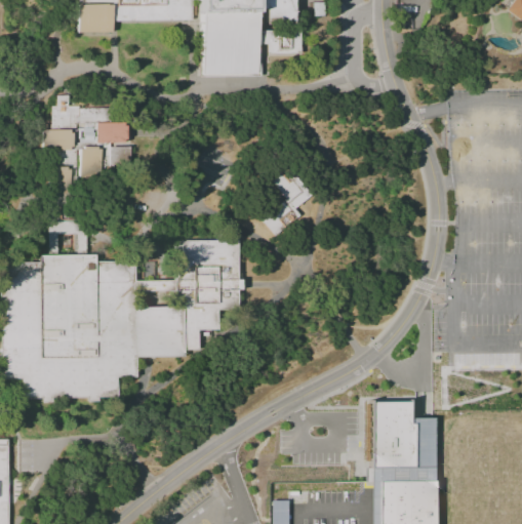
[(193,0),(194,23),(114,23),(114,33),(78,33),(78,0),(193,0)]
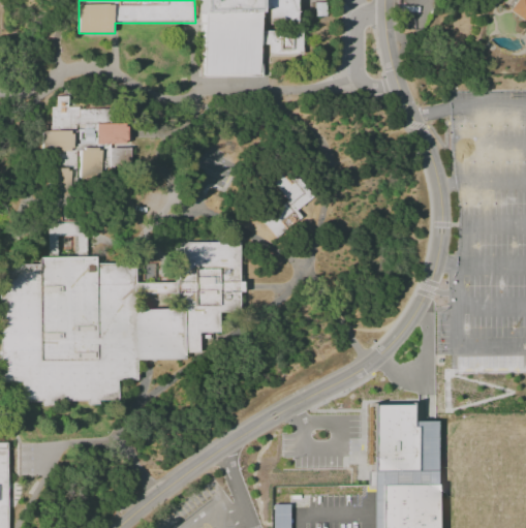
[(298,0),(299,25),(270,25),(270,9),(260,9),(260,29),(302,29),(302,56),(270,56),(270,44),(263,44),(263,76),(203,76),(202,0),(298,0)]
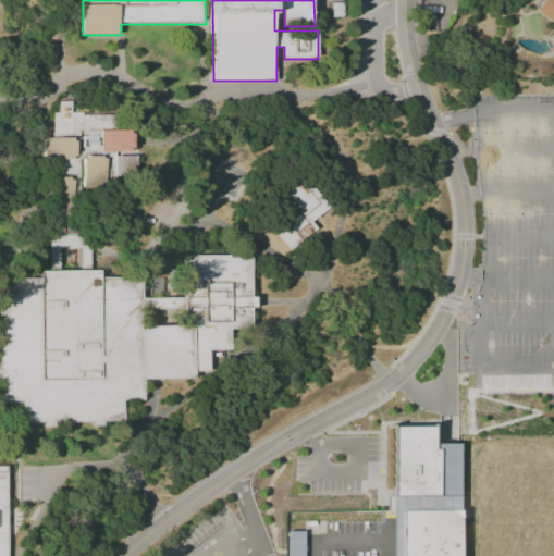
[(545,0),(539,11),(553,21),(553,0),(545,0)]
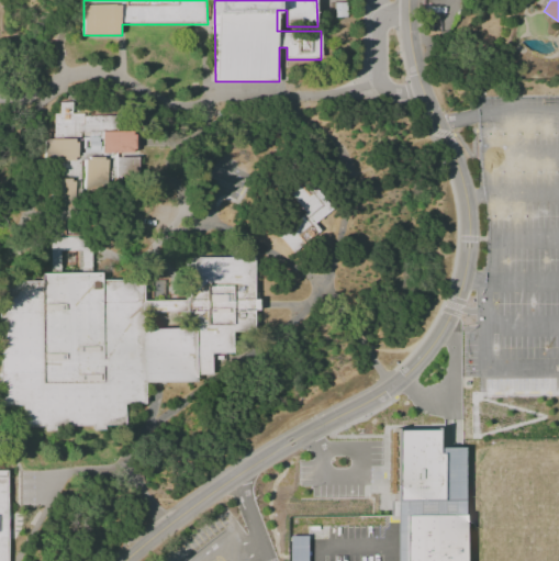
[(62,102),(73,102),(73,115),(118,114),(118,131),(135,130),(135,155),(120,155),(120,188),(84,188),(84,210),(56,210),(55,114),(62,114),(62,102)]
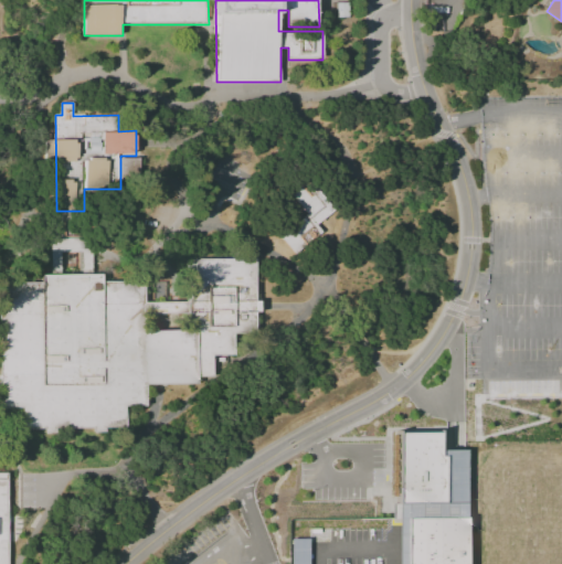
[(307,174),(337,211),(319,225),(326,233),(299,256),(285,237),(311,215),(289,190),(307,174)]
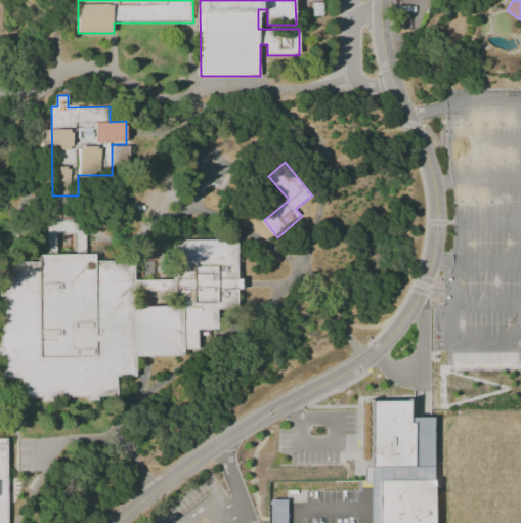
[(3,263),(42,263),(42,256),(50,256),(49,220),(90,220),(90,254),(96,254),(97,261),(137,260),(138,278),(175,278),(175,238),(240,238),(240,278),(245,278),(245,292),(241,292),(241,309),(221,309),(221,331),(201,332),(201,350),(186,350),(186,356),(139,357),(139,376),(120,377),(120,396),(100,396),(100,400),(89,400),(89,397),(55,397),(55,401),(44,401),(44,396),(24,397),(24,378),(6,378),(6,356),(0,356),(0,348),(4,348),(3,293),(0,293),(0,280),(3,280),(3,263)]
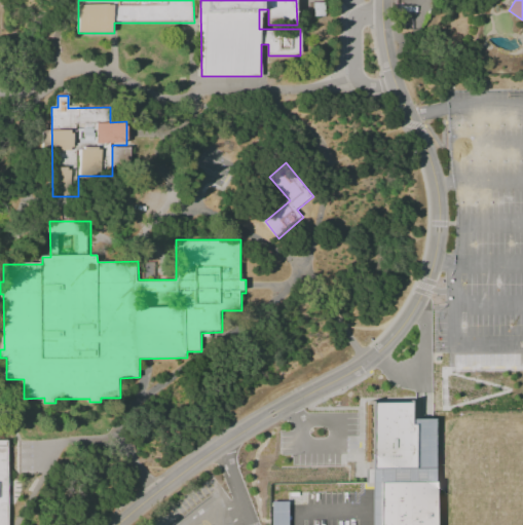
[(371,402),(372,524),(436,524),(435,418),(409,418),(409,401),(371,402)]
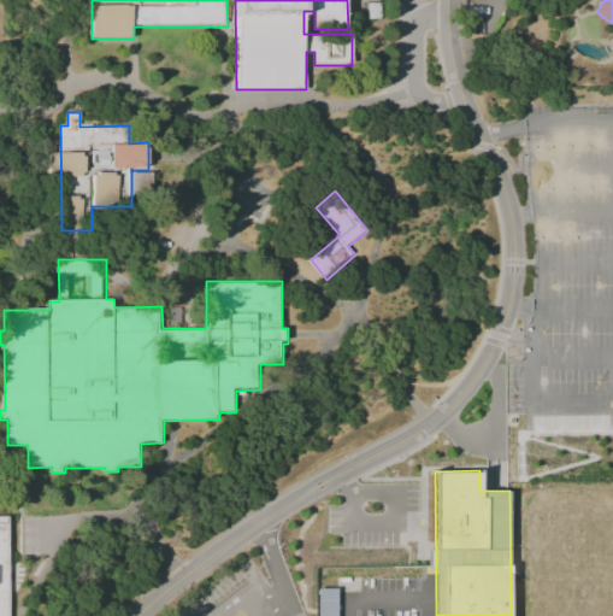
[(0,615),(0,516),(10,516),(11,573),(1,573),(1,576),(11,576),(11,615),(0,615)]
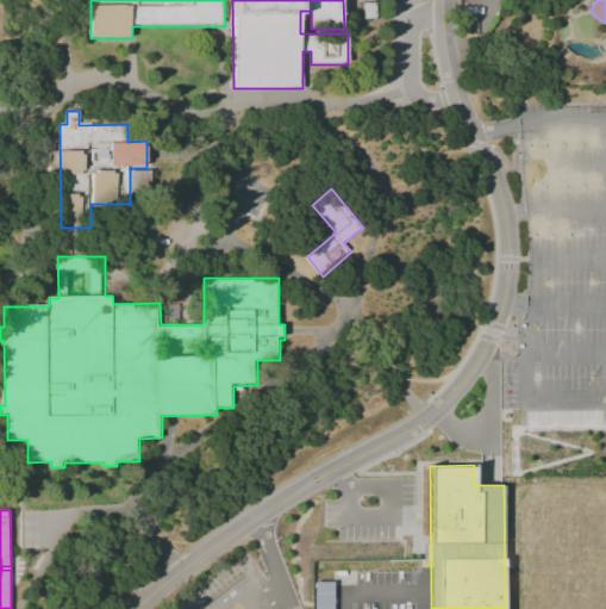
[(335,608),(333,580),(316,582),(316,608),(335,608)]
